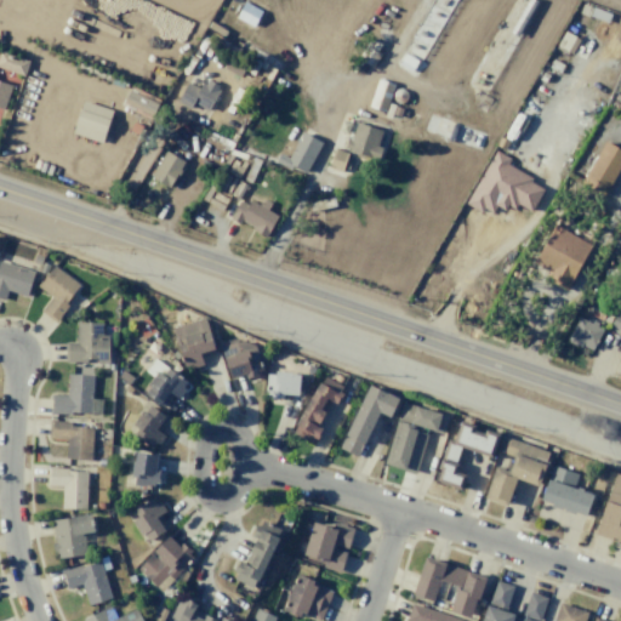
[(0,51),(29,62),(24,78),(0,69),(0,51)]
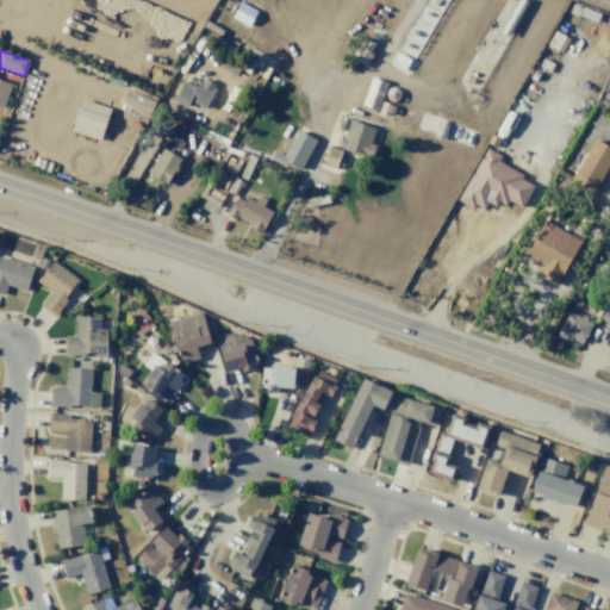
[(371,78),(387,83),(378,111),(361,105),(371,78)]
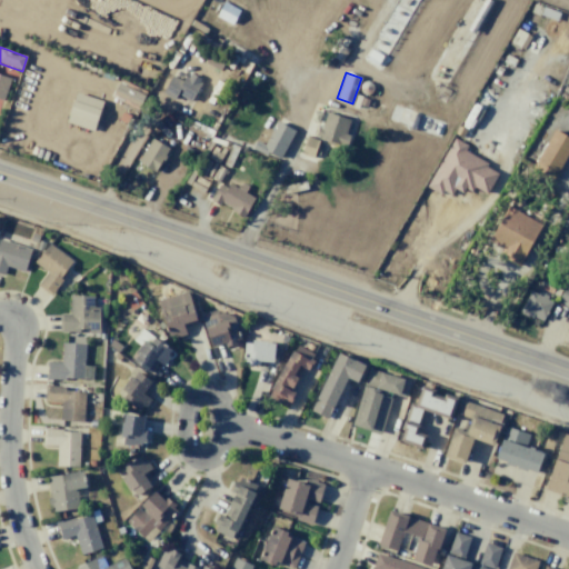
[(190,73),(200,79),(198,82),(200,83),(190,101),(177,95),(173,100),(161,92),(171,76),(182,81),(186,76),(188,77),(190,73)]
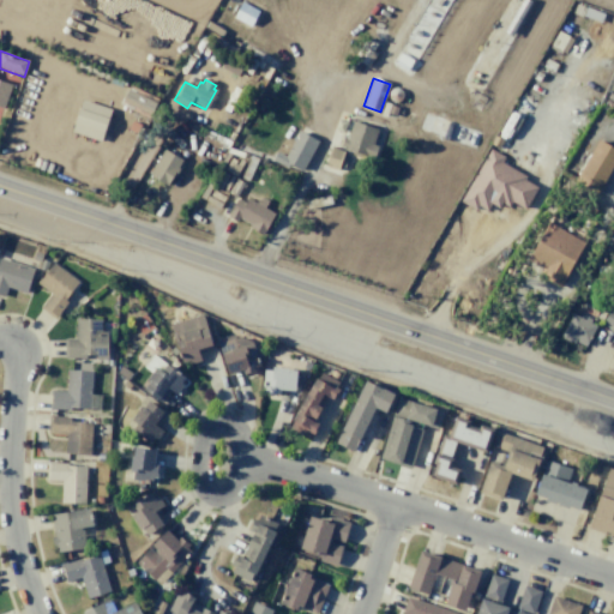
[(0,82),(11,85),(2,109),(0,108),(0,82)]
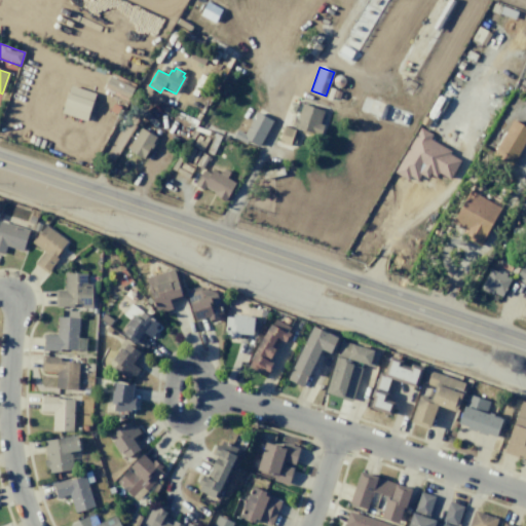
[(111,73),(136,85),(127,102),(103,90),(111,73)]
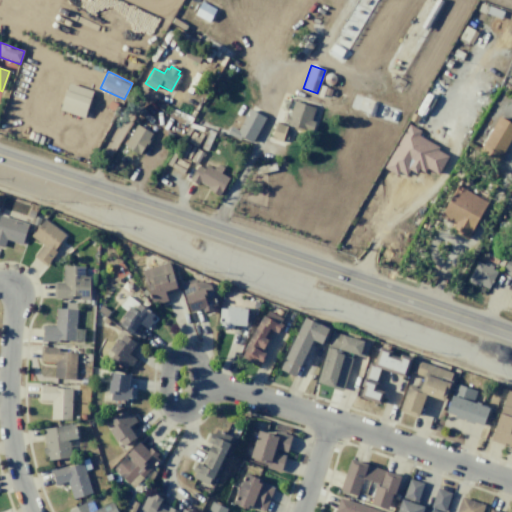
[(92,91),(67,83),(59,110),(83,118),(92,91)]
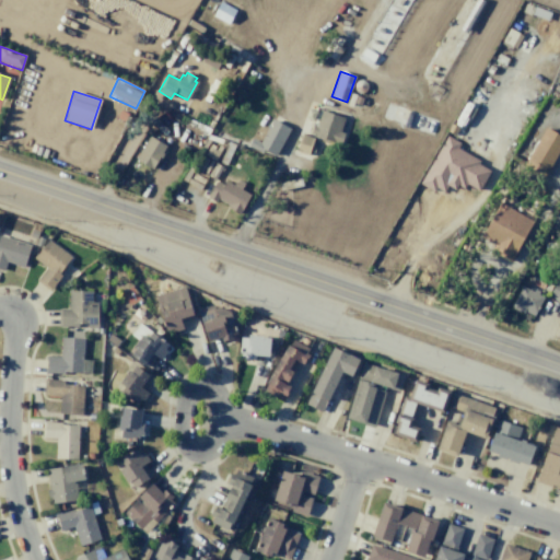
[(322,111),(345,118),(340,131),(346,133),(341,147),(334,143),(334,146),(319,141),(321,138),(313,136),(314,133),(312,132),(313,127),(316,128),(322,111)]
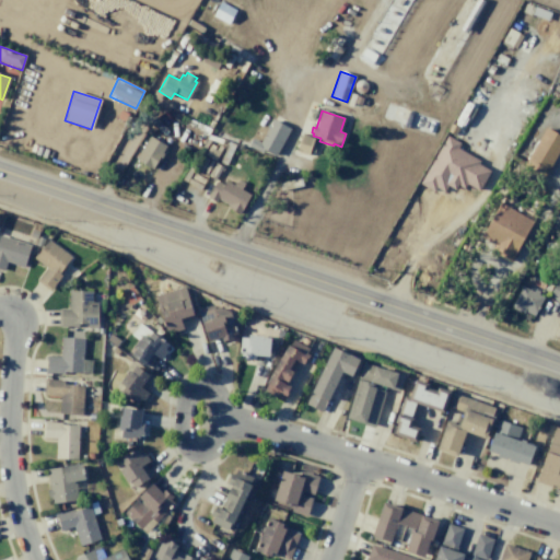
[(272,119),(290,129),(275,156),(257,147),(272,119)]
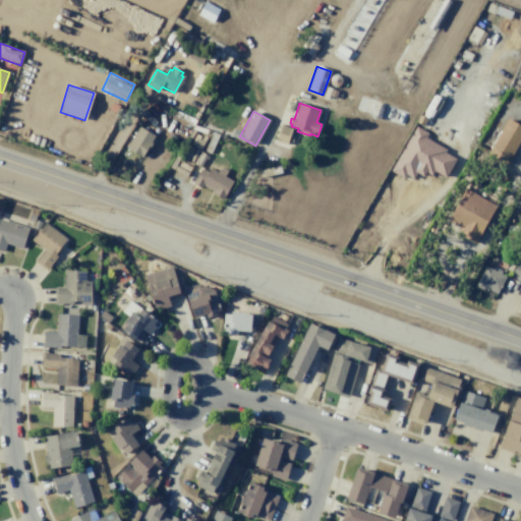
[(506,164),(520,137),(520,125),(508,118),(487,153),(506,164)]
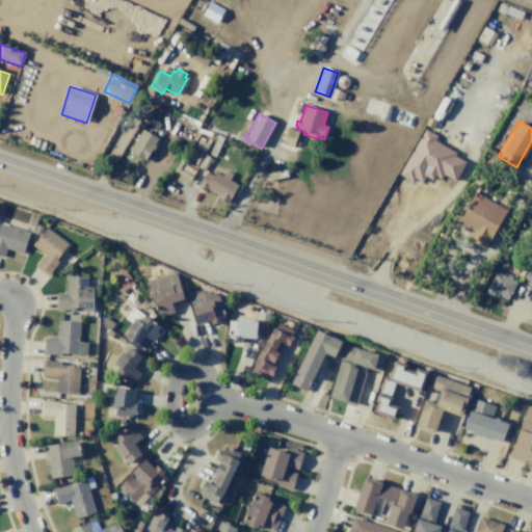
[(286,128),(297,132),(292,148),(281,144),(286,128)]
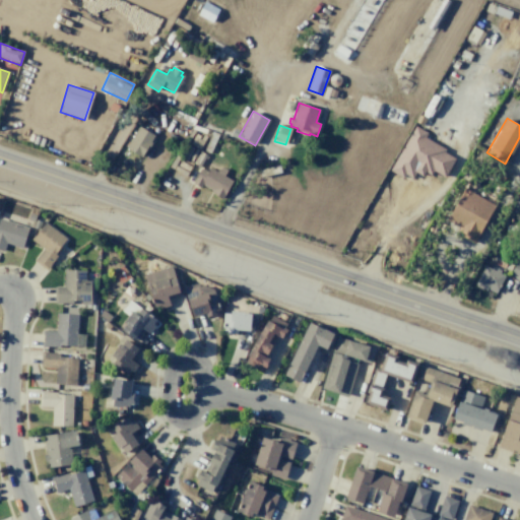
[(391,171),(411,181),(417,168),(444,180),(456,155),(424,139),(427,132),(412,125),(391,171)]
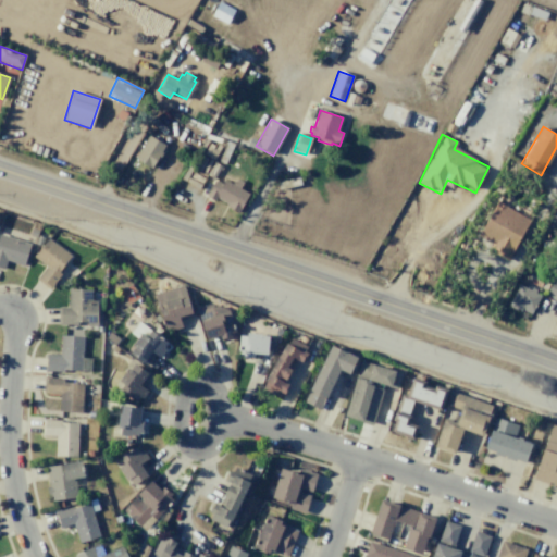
[(148,135),(164,145),(151,169),(134,159),(148,135)]
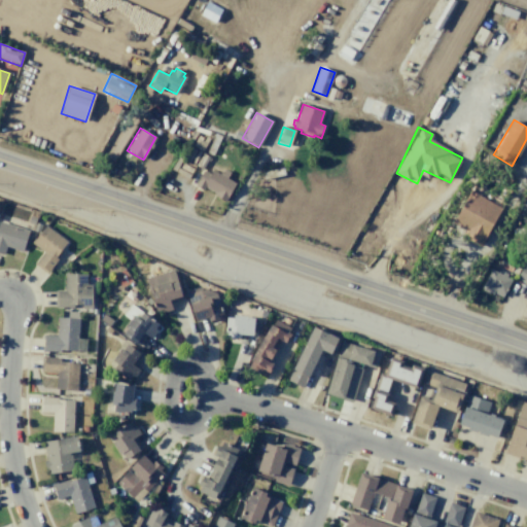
[(226,179),(227,175),(213,168),(210,174),(202,171),(196,186),(227,200),(235,182),(226,179)]
